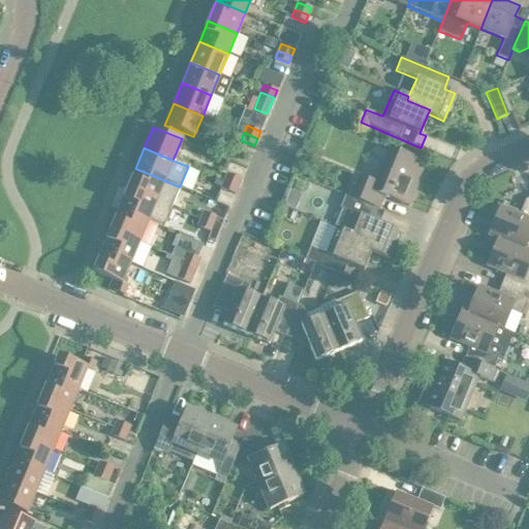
[(349,197),(372,207),(378,210),(383,196),(407,206),(417,183),(413,181),(422,161),(390,149),(375,183),(359,177),(349,197)]
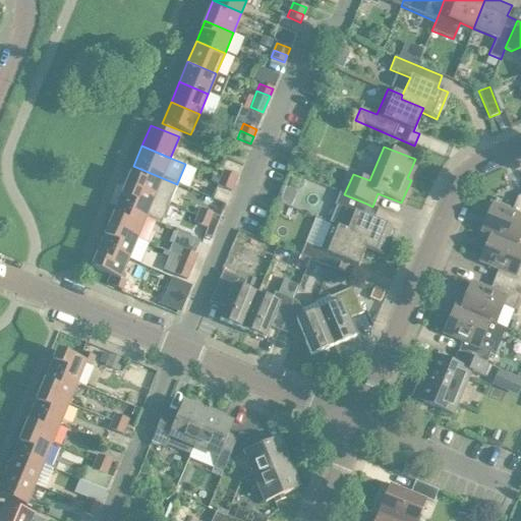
[(133,166),(125,186),(168,205),(177,184),(133,166)]
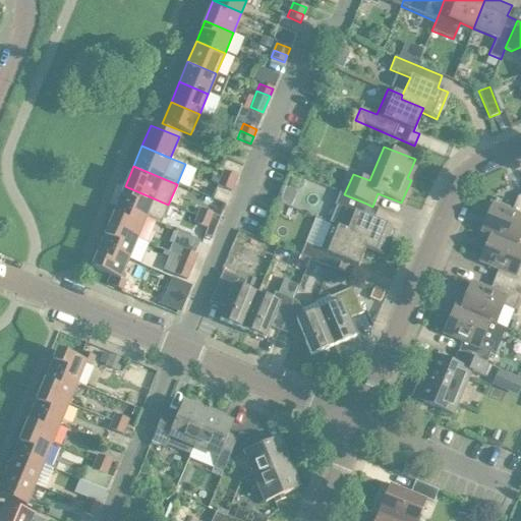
[(223,171),(220,178),(233,184),(236,176),(223,171)]
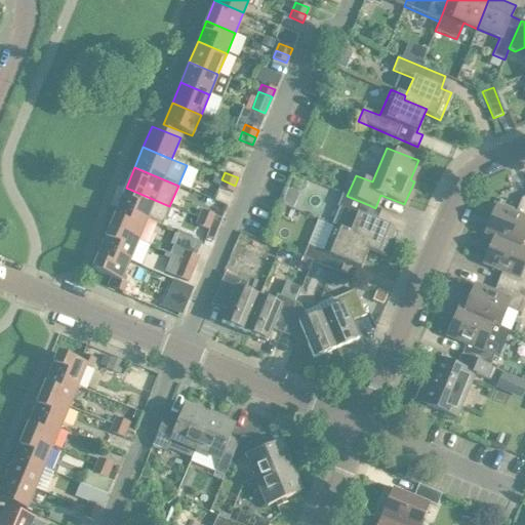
[(232,193),(235,186),(221,179),(218,187),(232,193)]
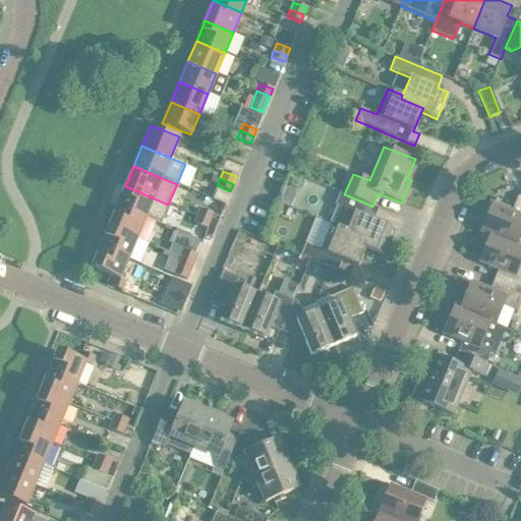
[(116,207),(145,219),(160,225),(168,205),(125,186),(116,207)]
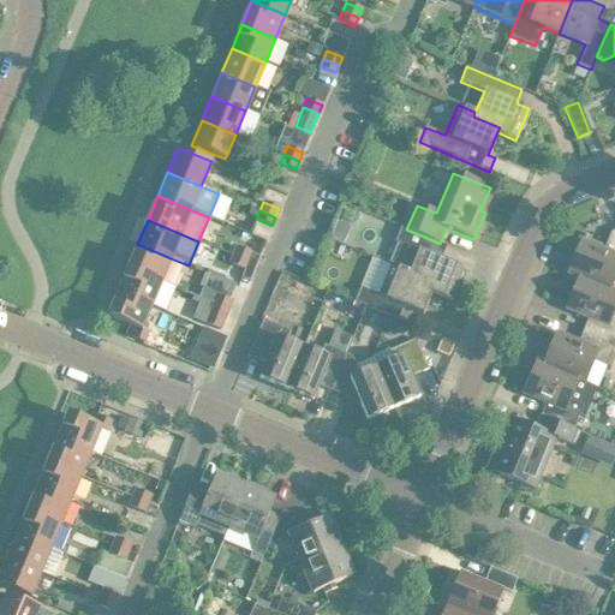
[(428,254),(433,240),(406,230),(400,227),(394,242),(418,251),(408,272),(407,278),(433,287),(431,292),(448,300),(461,268),(428,254)]
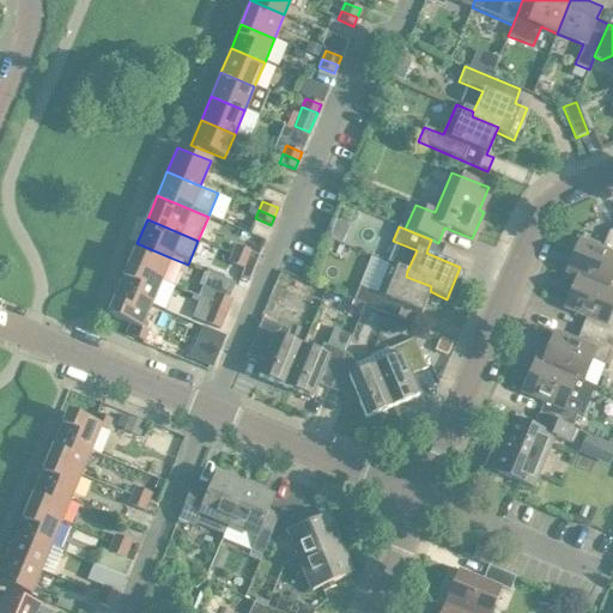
[(606,289),(607,287),(612,272),(612,229),(608,231),(601,249),(596,248),(598,246),(587,242),(586,243),(578,241),(565,273),(576,277),(577,277),(606,289)]
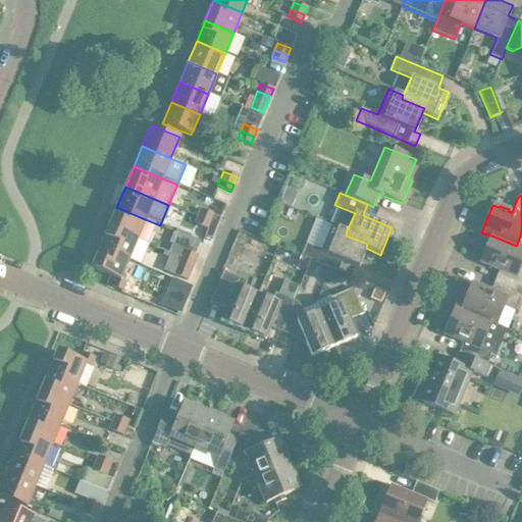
[(108,227),(137,239),(145,219),(116,207),(108,227)]
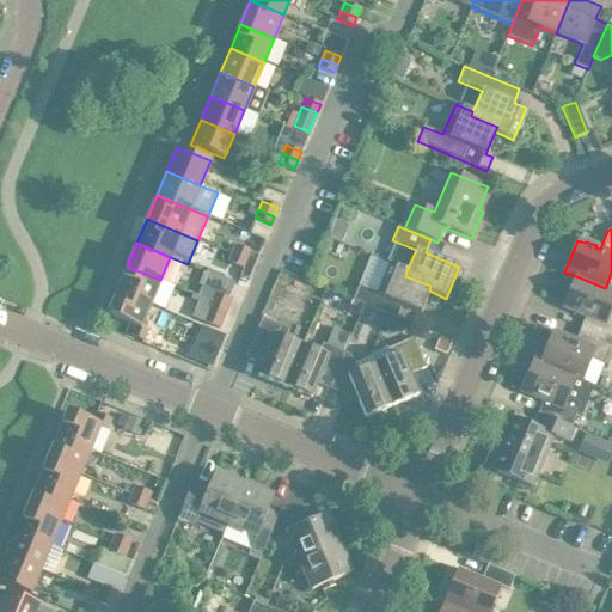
[(234,245),(231,254),(246,261),(250,251),(234,245)]
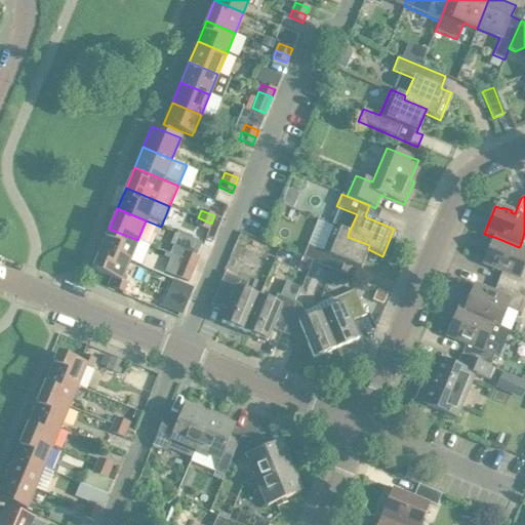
[(195,225),(208,231),(211,224),(198,217),(195,225)]
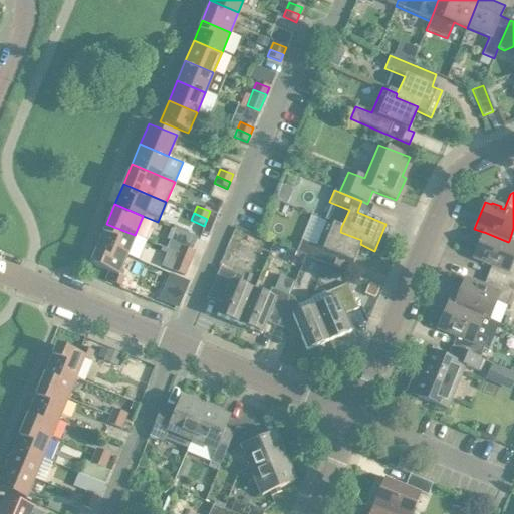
[(352,263),(360,244),(361,240),(340,232),(341,227),(327,221),(316,247),(300,240),(295,252),(331,267),(336,256),(352,263)]
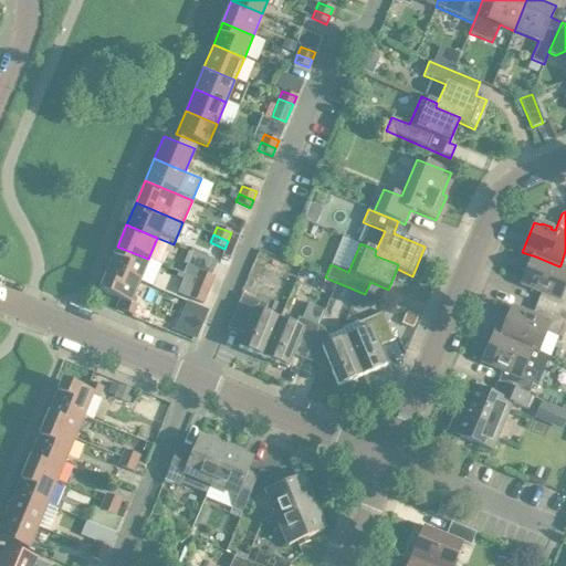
[(139,281),(148,259),(117,247),(108,269),(139,281)]
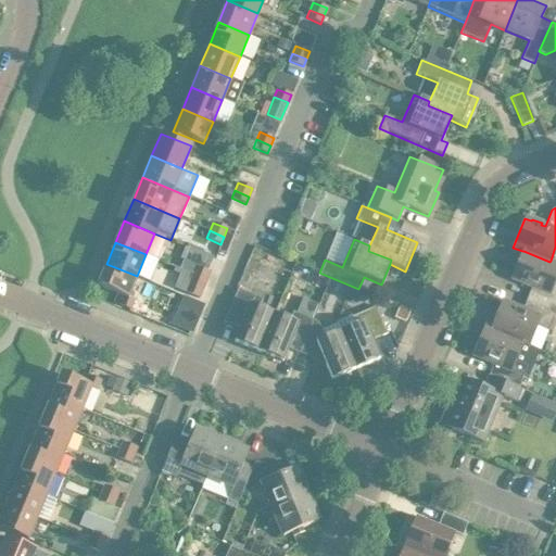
[(206,270),(213,254),(191,245),(181,270),(192,275),(192,274),(206,280),(210,272),(206,270)]
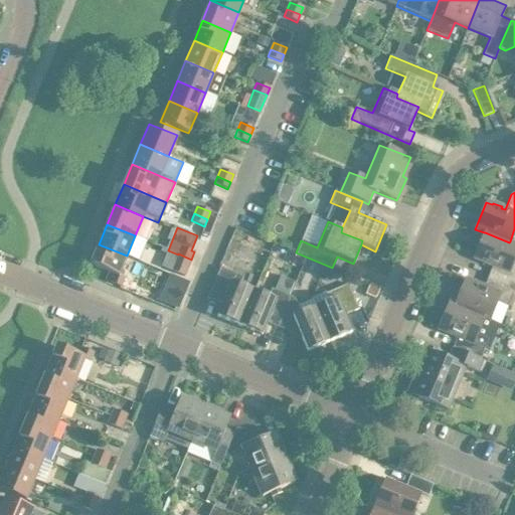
[(488,277),(514,288),(514,287),(514,265),(512,264),(514,255),(514,243),(510,241),(509,242),(485,232),(484,232),(474,259),(492,267),(488,277)]
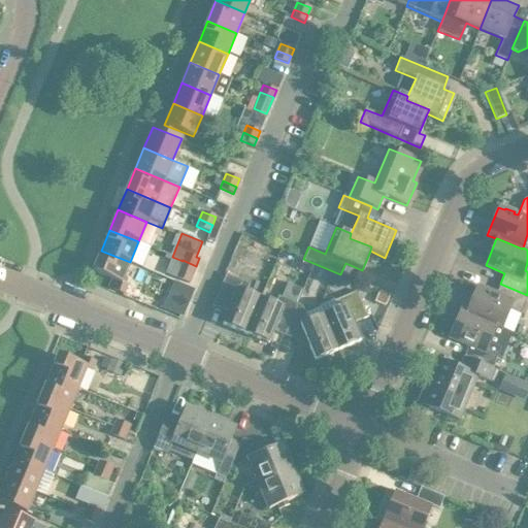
[(130,262),(101,251),(92,271),(111,279),(108,288),(123,294),(127,286),(121,284),(130,262)]
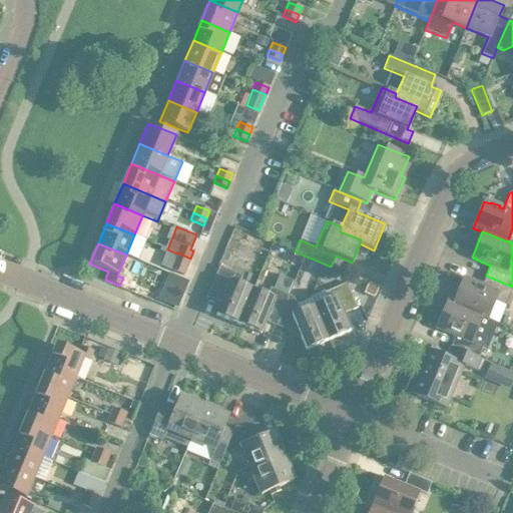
[(190,259),(177,252),(177,253),(167,249),(160,266),(183,276),(190,259)]
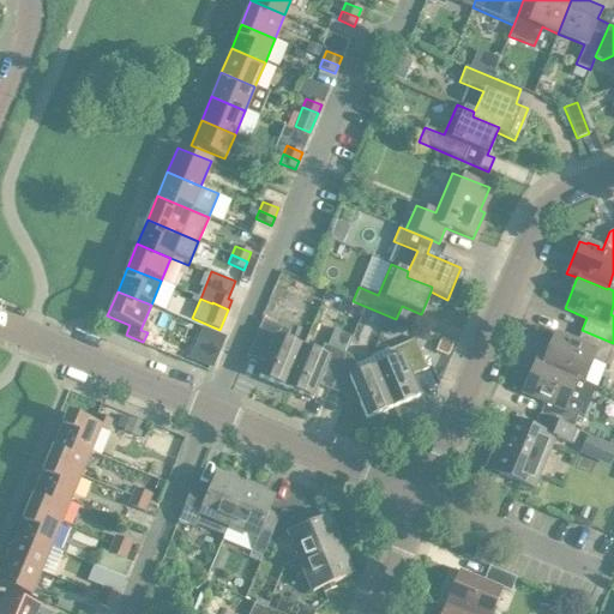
[(262,319),(247,356),(264,363),(258,378),(284,389),(301,347),(284,339),(289,330),(262,319)]
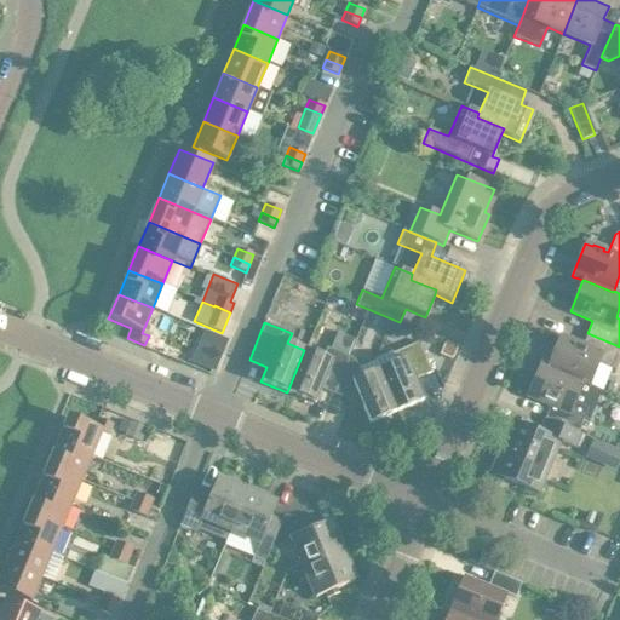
[(228,340),(204,331),(197,346),(220,356),(228,340)]
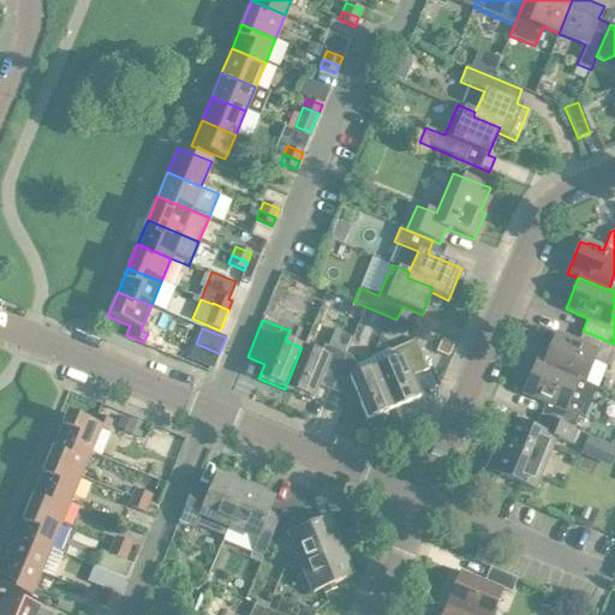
[(605,366),(614,344),(583,330),(578,342),(555,333),(543,364),(543,365),(577,380),(584,383),(592,362),(605,366)]
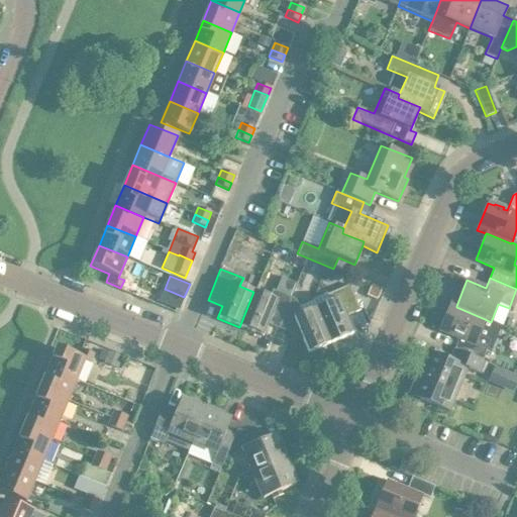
[(330,303),(316,309),(330,343),(352,334),(345,316),(359,310),(349,285),(326,295),(330,303)]
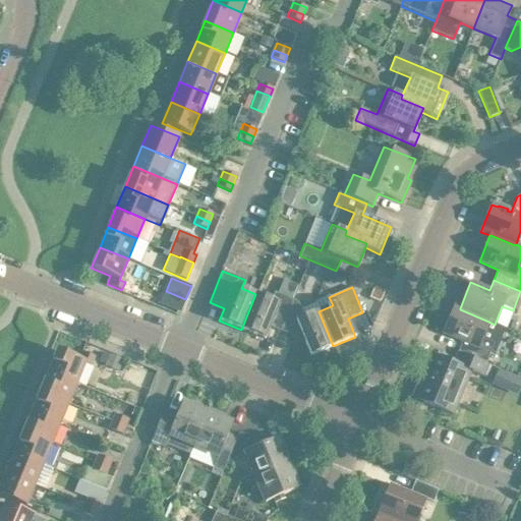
[(283,326),(293,300),(274,292),(271,300),(255,294),(241,330),(265,339),(272,321),(283,326)]
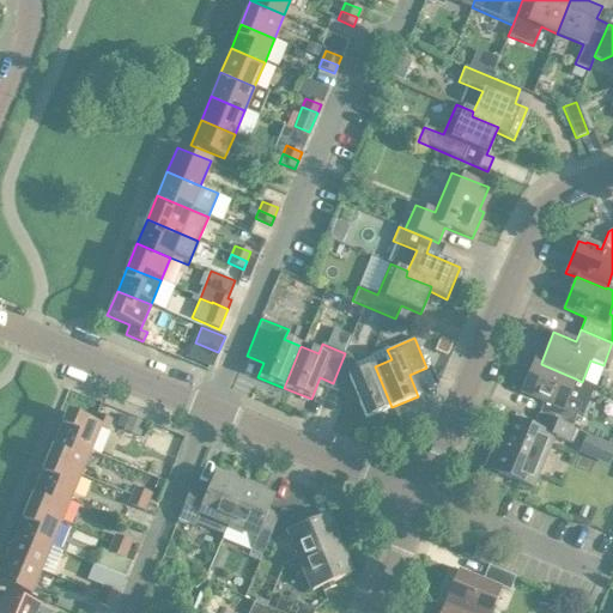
[(364,418),(392,407),(375,366),(357,374),(350,356),(345,353),(333,383),(353,392),(364,418)]
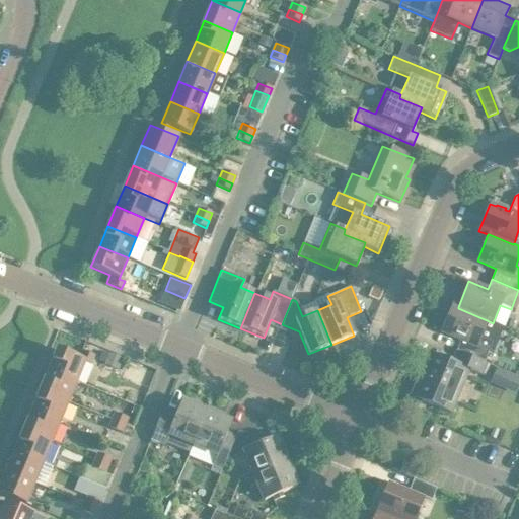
[(458,308),(458,307),(452,305),(441,332),(460,341),(455,351),(484,362),(492,343),(479,338),(487,320),(458,308)]
